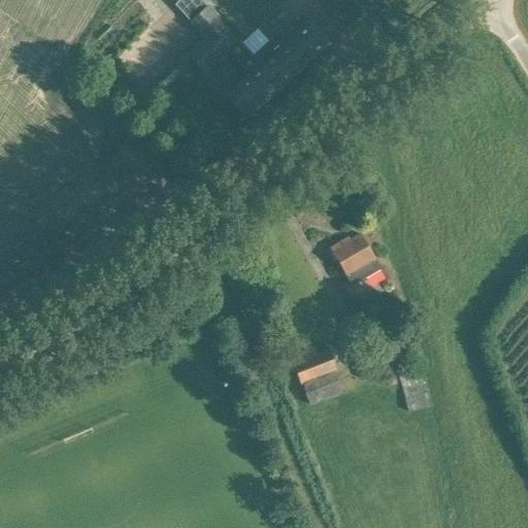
[(230,31),(216,13),(207,5),(206,5),(189,23),(203,38),(186,54),(187,56),(202,72),(225,53),(224,52),(238,39),(230,31)]
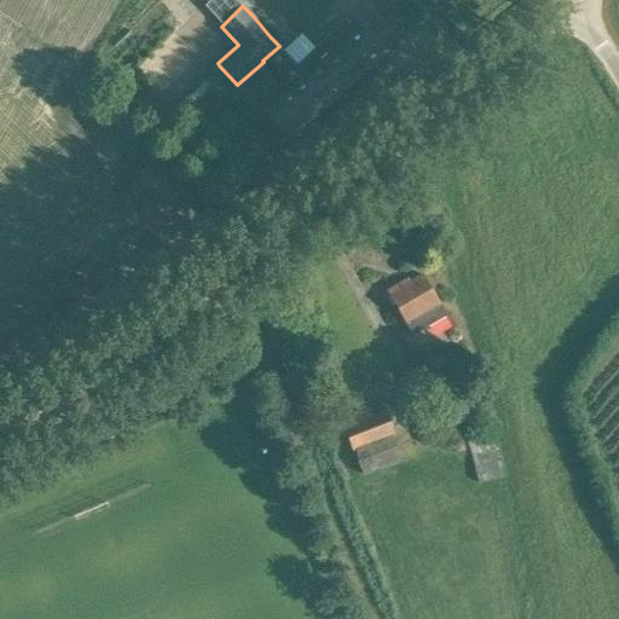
[(387,50),(371,32),(359,19),(335,41),(328,35),(296,64),(306,75),(330,102),(387,50)]
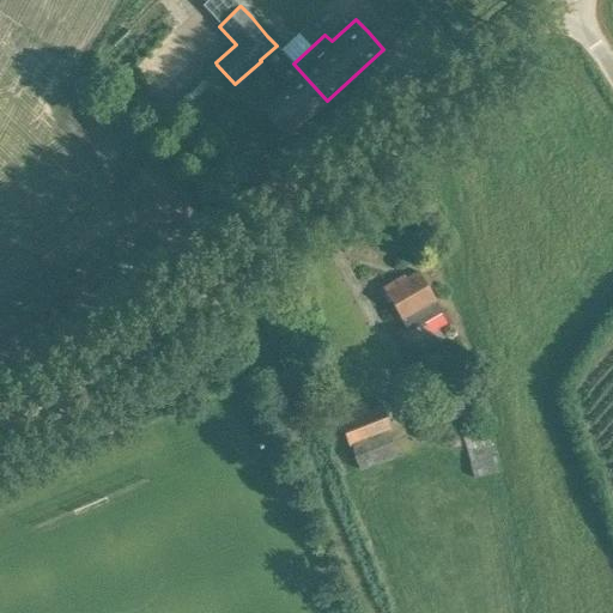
[(262,110),(271,120),(286,138),(327,101),(303,74),(262,110)]
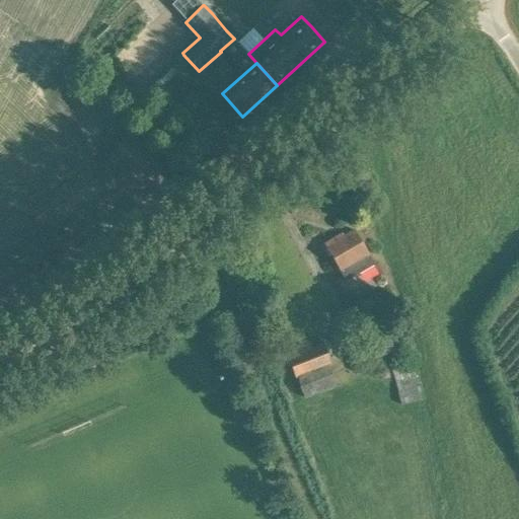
[(374,265),(364,247),(354,230),(339,239),(337,236),(323,243),(346,281),(374,265)]
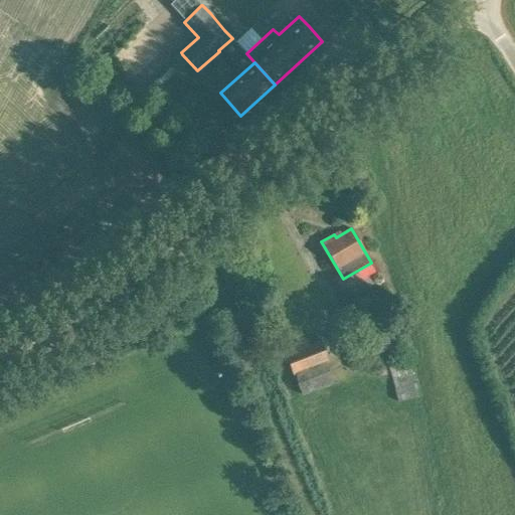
[(375,304),(387,299),(382,288),(370,293),(375,304)]
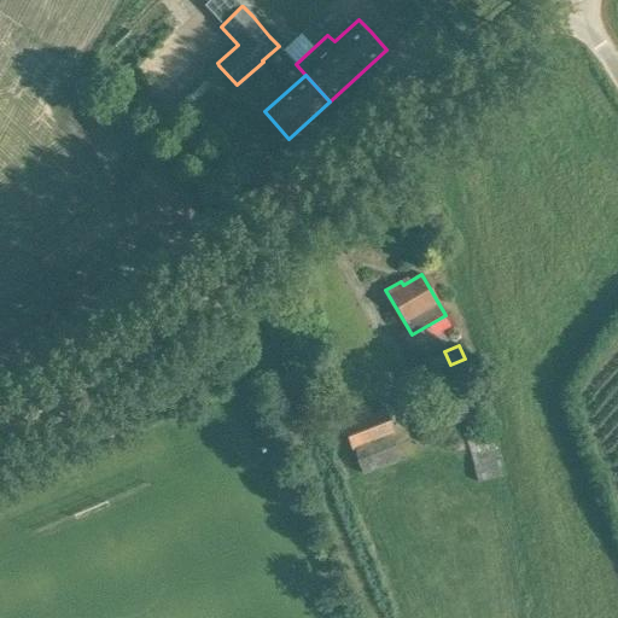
[(459,391),(432,402),(443,429),(470,419),(459,391)]
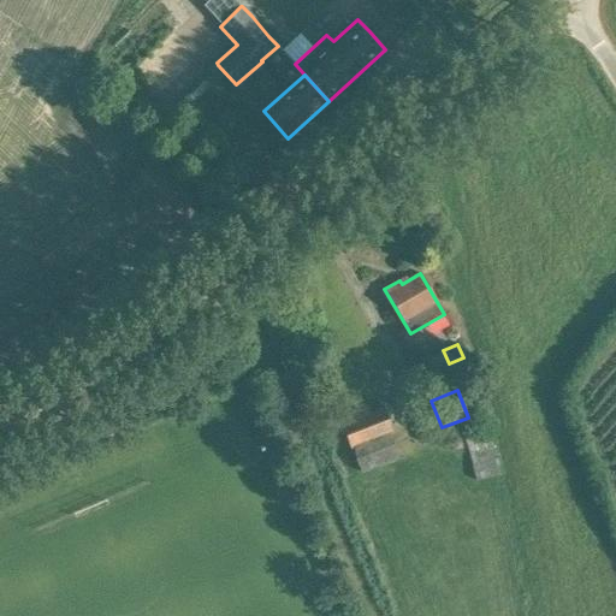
[(351,448),(391,432),(383,409),(343,425),(351,448)]
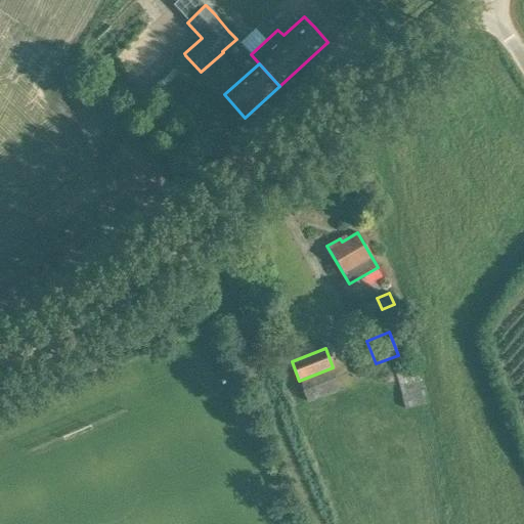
[(427,403),(425,397),(420,381),(418,381),(413,368),(397,373),(399,385),(397,385),(403,409),(427,403)]
